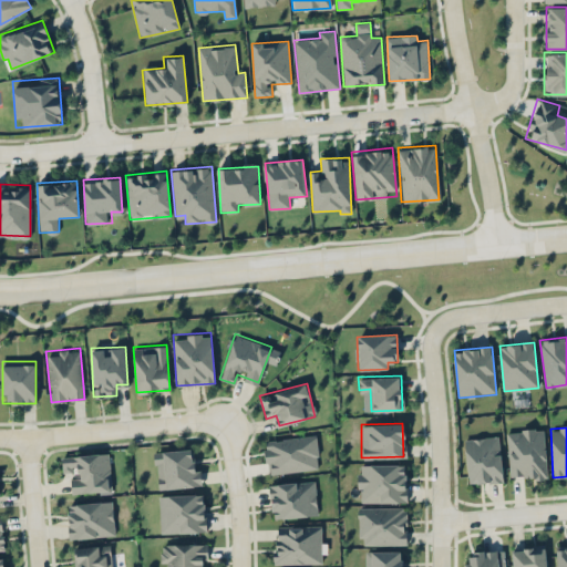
[(509,478),(547,477),(544,429),(507,431),(509,478)]
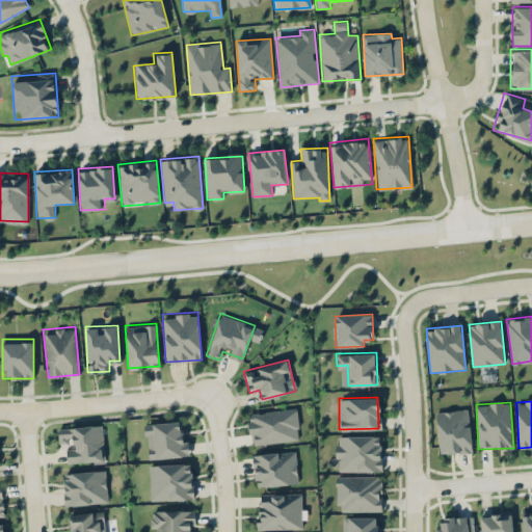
[(249,445),(299,439),(296,406),(245,413),(249,445)]
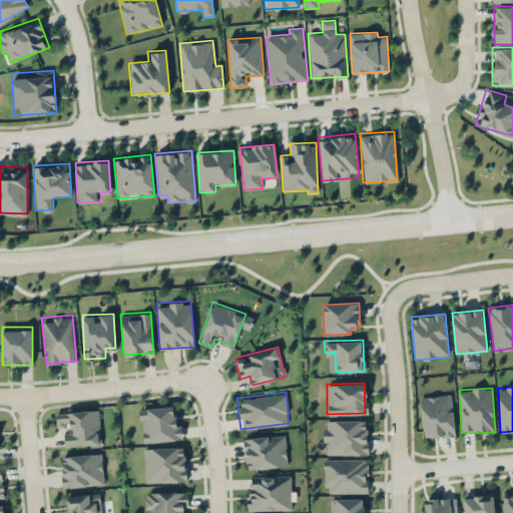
[(423,437),(455,436),(453,395),(421,397),(423,437)]
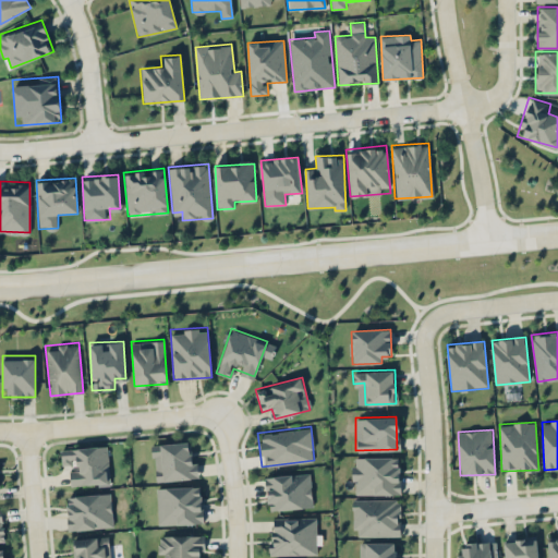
[(155,481),(197,477),(194,440),(152,444),(155,481)]
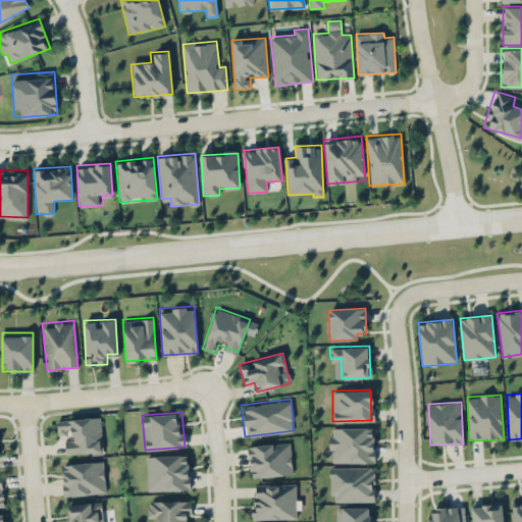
[(56,419),(57,437),(66,436),(67,454),(103,452),(100,416),(56,419)]
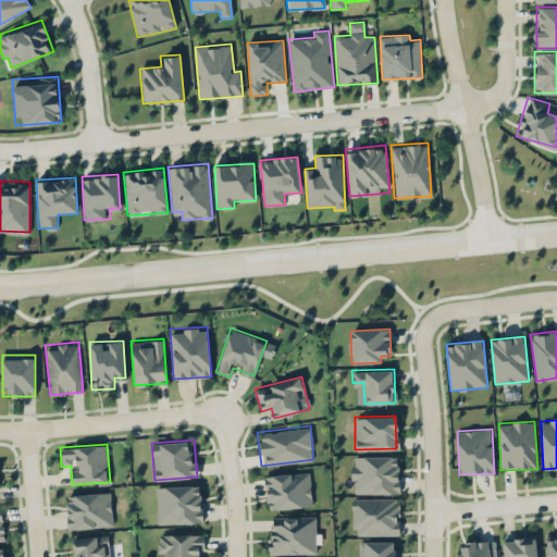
[(399,457),(354,456),(353,493),(398,494),(399,457)]
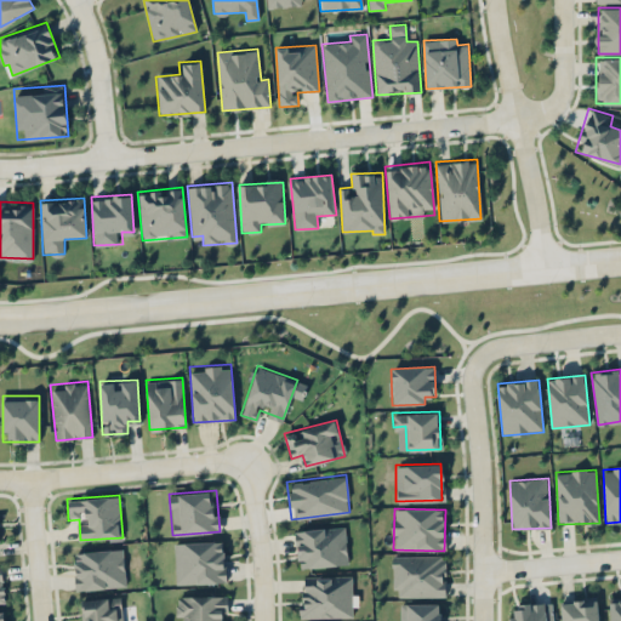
[(343,524),(292,530),(297,569),(348,563),(343,524)]
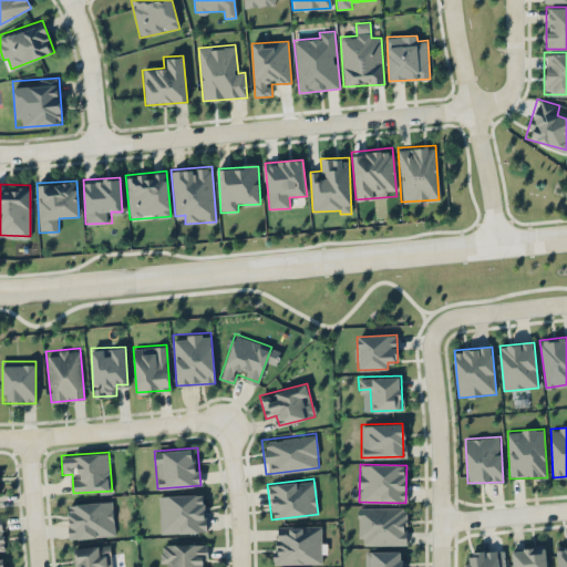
[(205,493),(158,494),(160,533),(206,532),(205,493)]
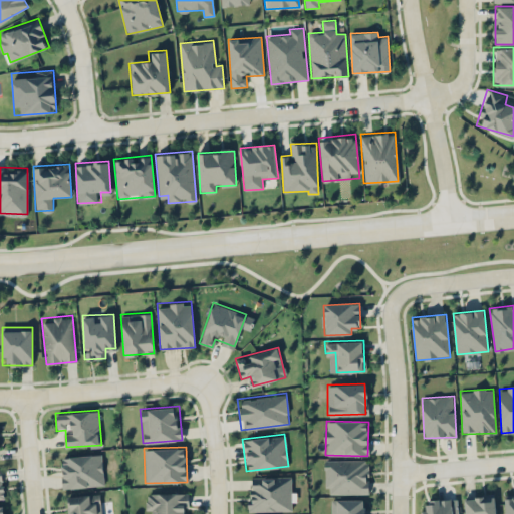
[(103,485),(101,453),(59,457),(62,488),(103,485)]
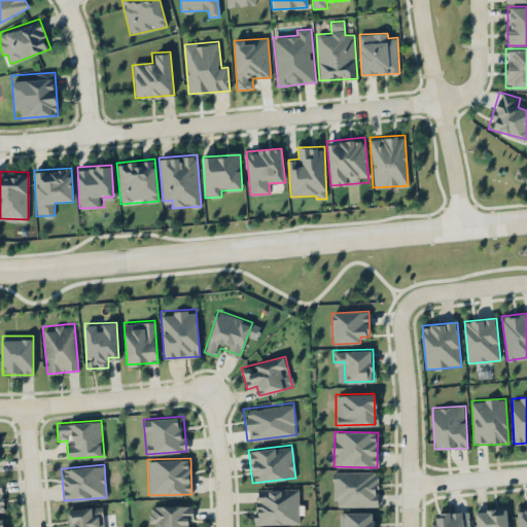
[(335,505),(378,506),(378,471),(335,471),(335,505)]
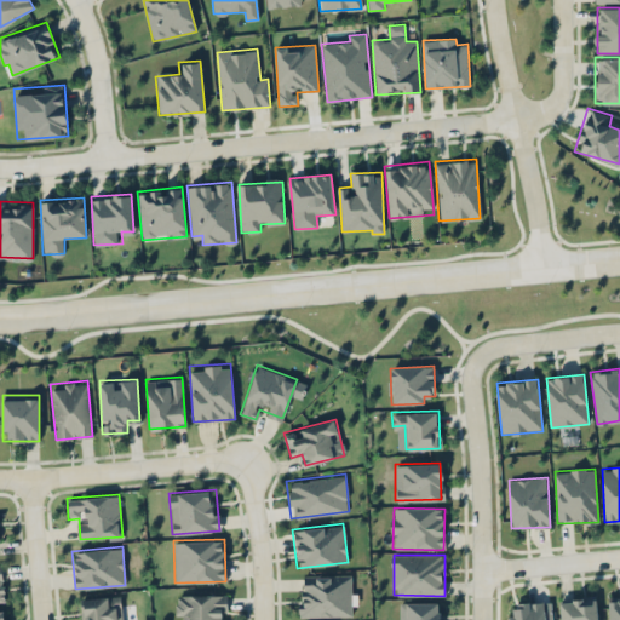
[(298,616),(351,616),(351,574),(298,574),(298,616)]
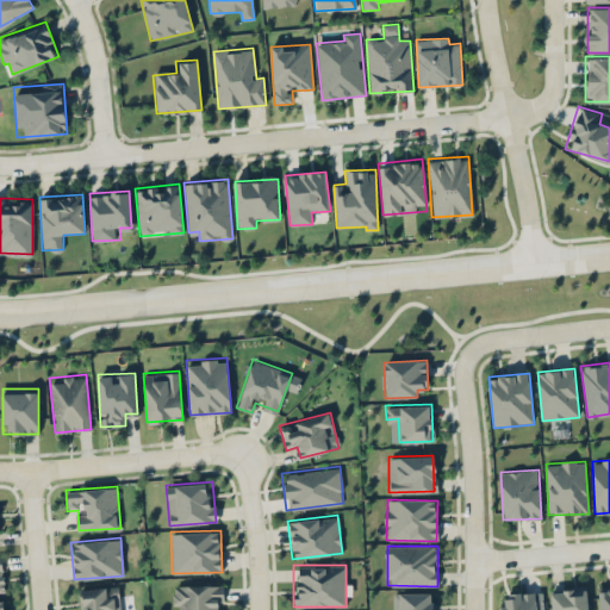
[(222,609),(222,584),(172,584),(172,609),(182,609),(222,609)]
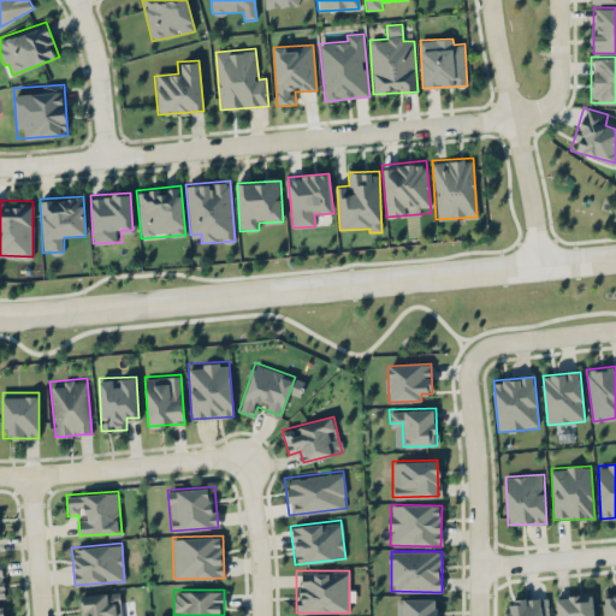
[(615,615),(615,590),(604,591),(604,615),(615,615)]
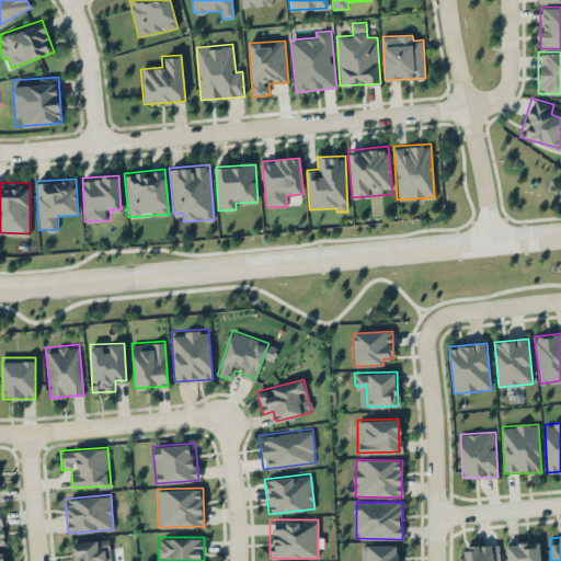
[(110,560),(109,538),(71,540),(72,560),(110,560)]
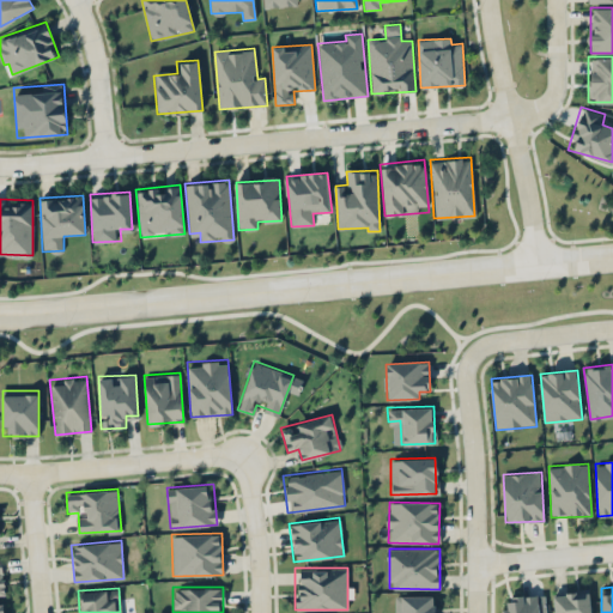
[(590,612),(590,592),(554,593),(554,612),(590,612)]
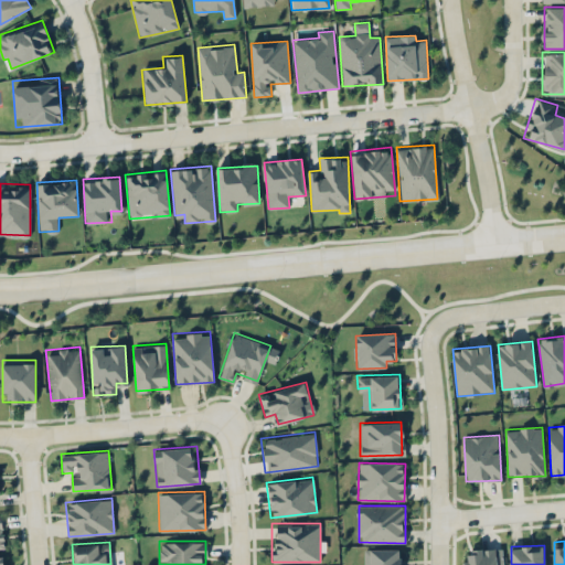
[(503,564),(503,547),(469,550),(469,561),(464,561),(462,564),(503,564)]
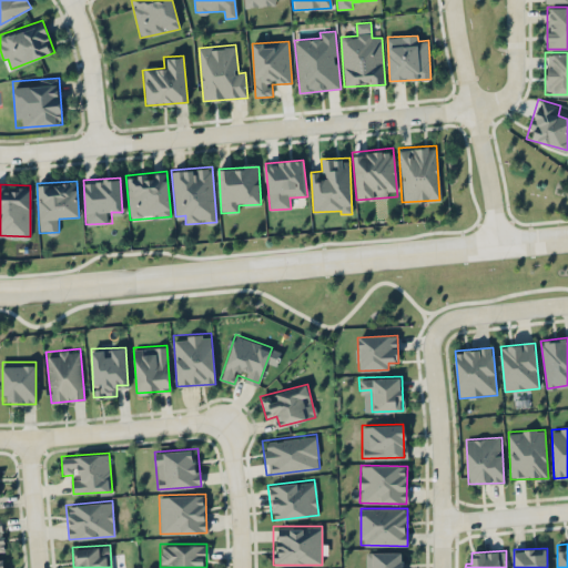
[(365,567),(404,567),(404,551),(365,551),(365,567)]
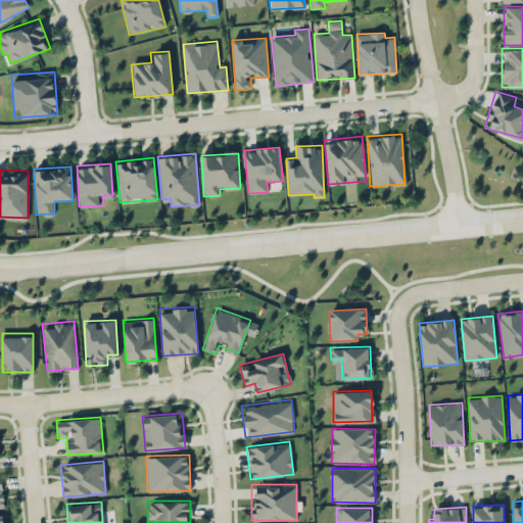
All buildings are outlined.
